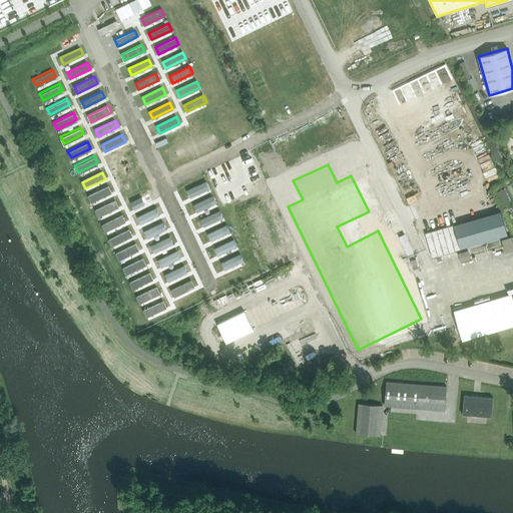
[(205,177),(185,186),(188,193),(208,183),(205,177)]
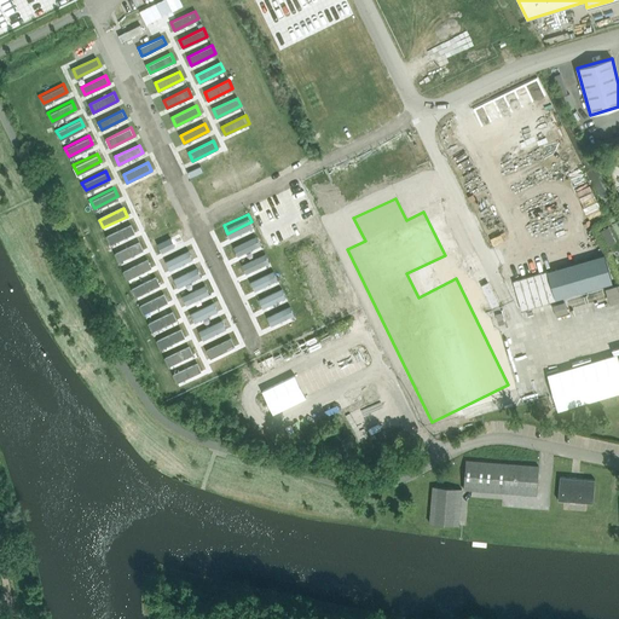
[(132,225),(108,237),(111,246),(136,233),(132,225)]
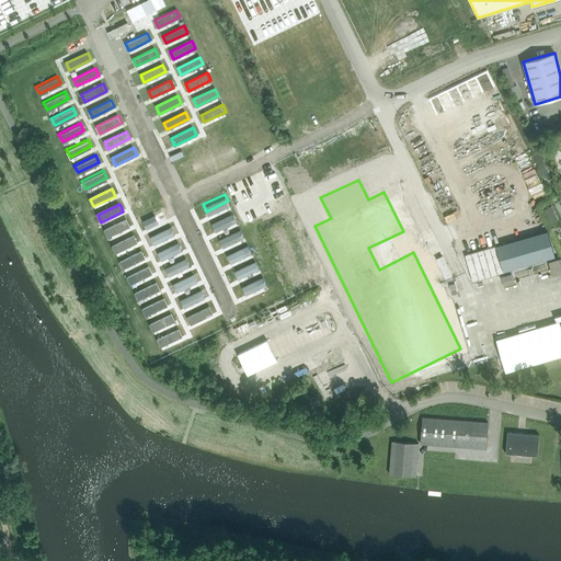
[(551,205),(545,208),(551,222),(559,219),(551,205)]
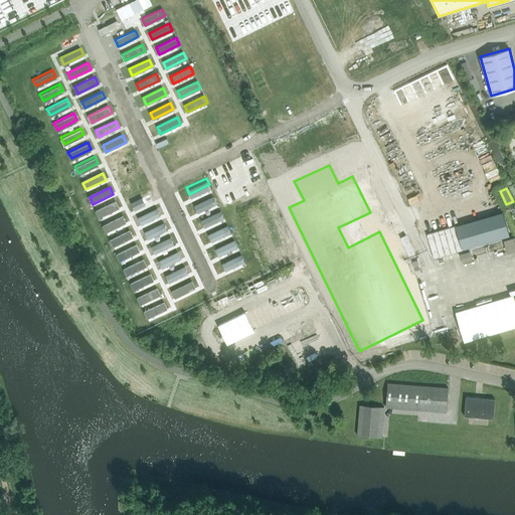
[(213,192),(193,202),(196,208),(216,199),(213,192)]
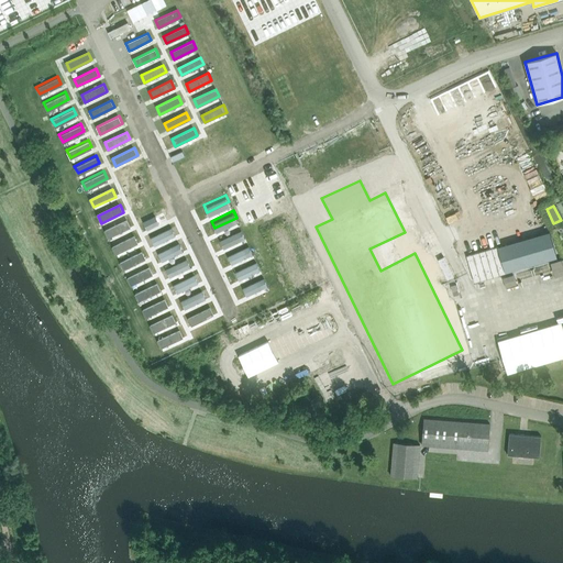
[(414,232),(420,230),(414,210),(407,212),(414,232)]
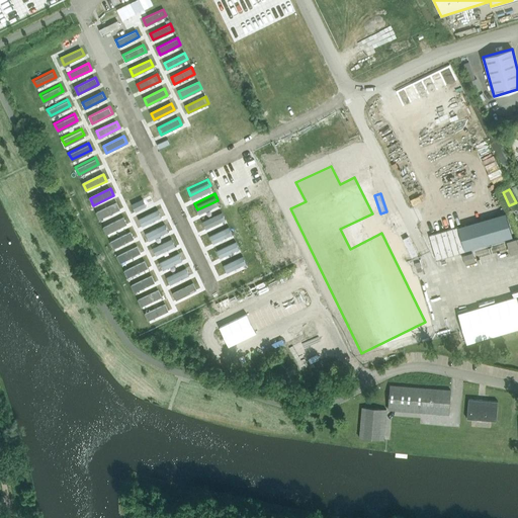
[(141,201),(132,205),(135,212),(144,208),(141,201)]
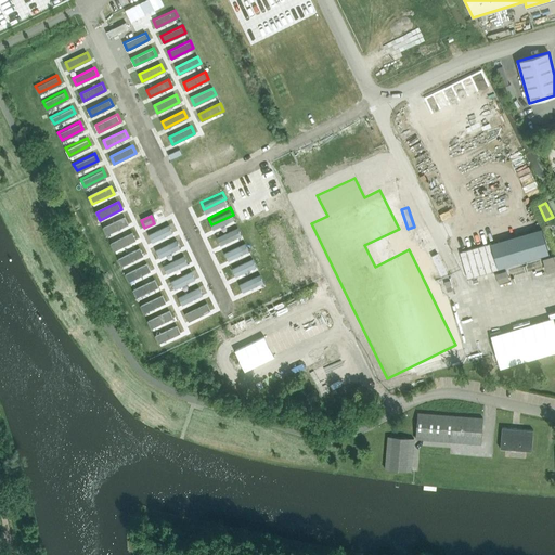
[(126,218),(104,228),(107,235),(129,224),(126,218)]
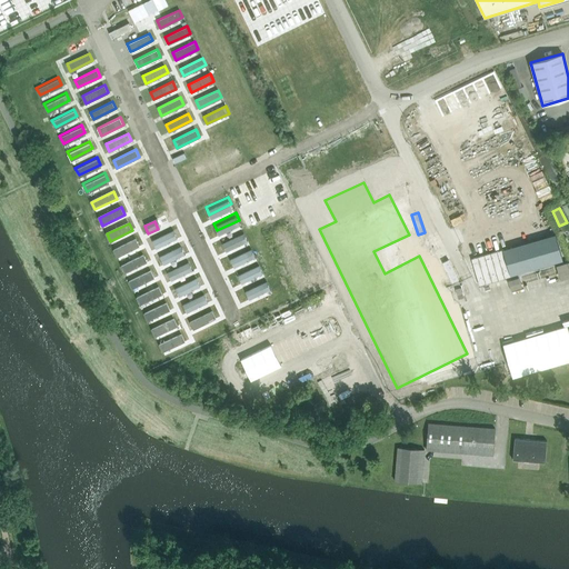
[(190,238),(200,233),(196,226),(186,230),(190,238)]
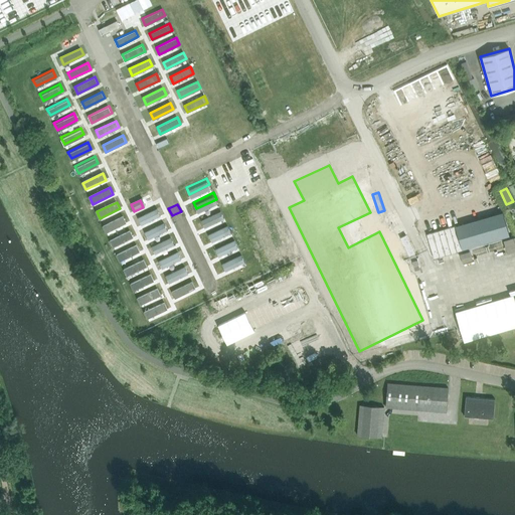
[(220,206),(200,216),(203,223),(223,213),(220,206)]
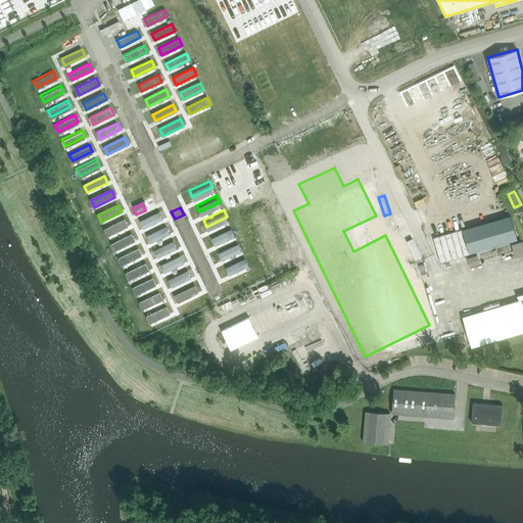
[(160,212),(140,223),(143,230),(163,220),(160,212)]
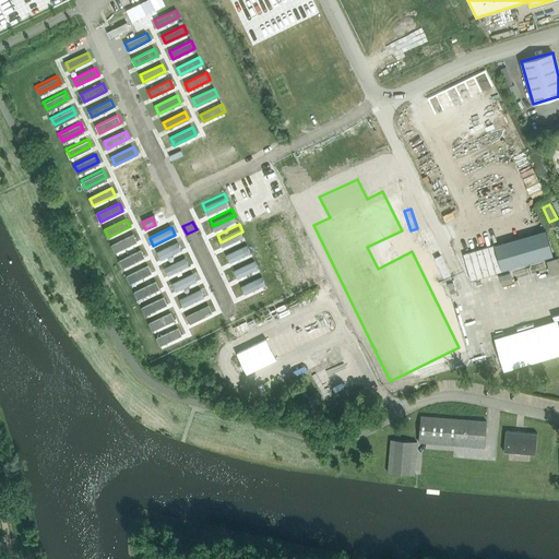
[(495,248),(501,270),(502,271),(502,273),(552,258),(545,233),(495,248)]
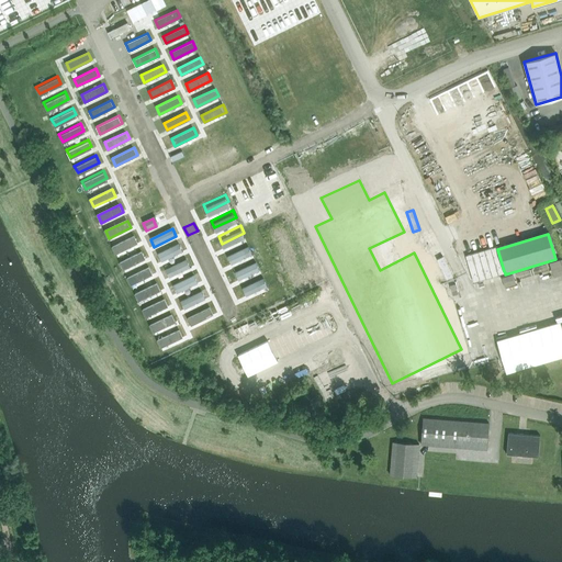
[(134,236),(113,247),(116,254),(138,244),(134,236)]
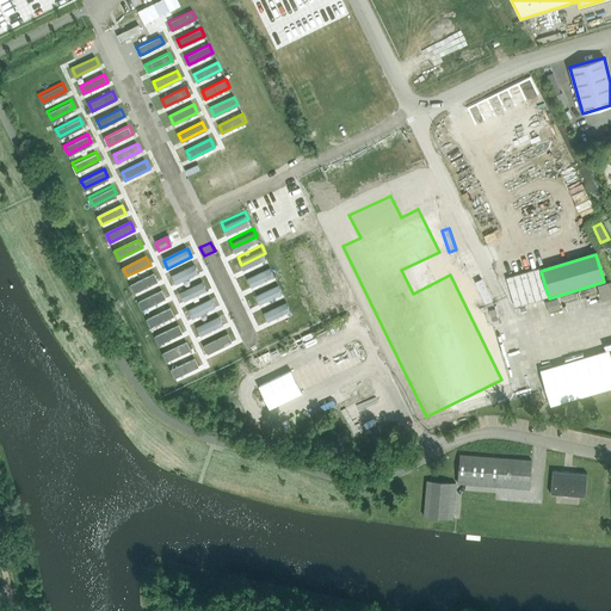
[(270,263),(246,275),(250,282),(273,271),(270,263)]
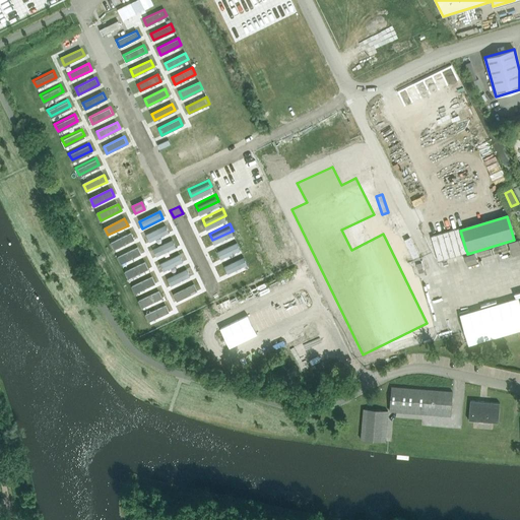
[(167,226),(146,236),(149,243),(170,233),(167,226)]
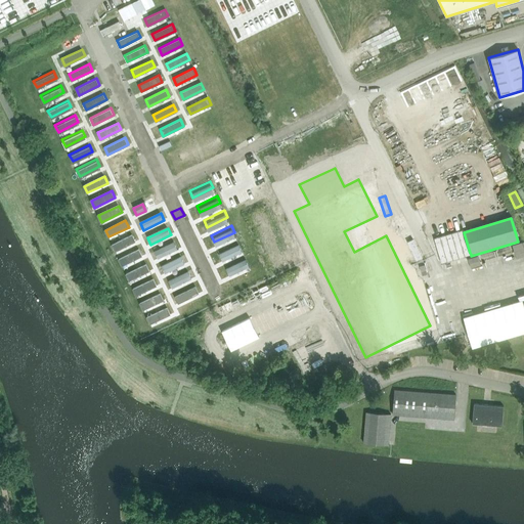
[(464,232),(464,230),(434,238),(441,262),(471,254),(470,253),(464,232)]
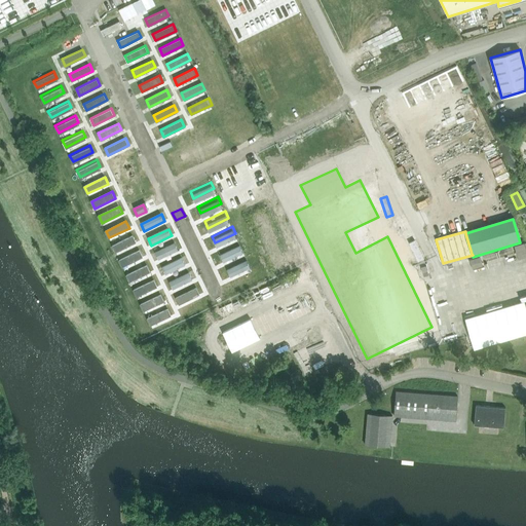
[(133,236),(113,246),(116,253),(137,242),(133,236)]
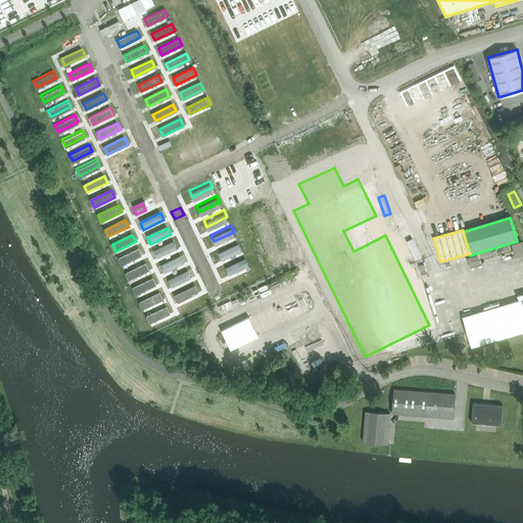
[(238,239),(218,249),(221,256),(241,246),(238,239)]
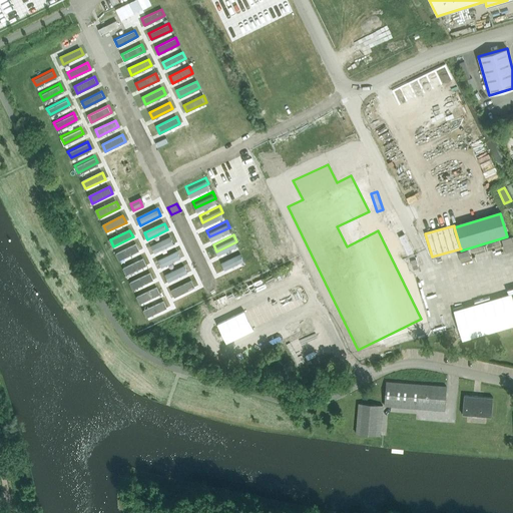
[(171,237),(151,247),(154,253),(174,244),(171,237)]
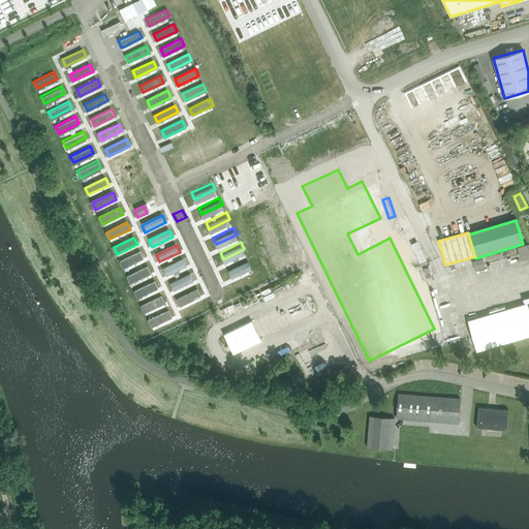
[(141,252),(121,262),(124,269),(145,259),(141,252)]
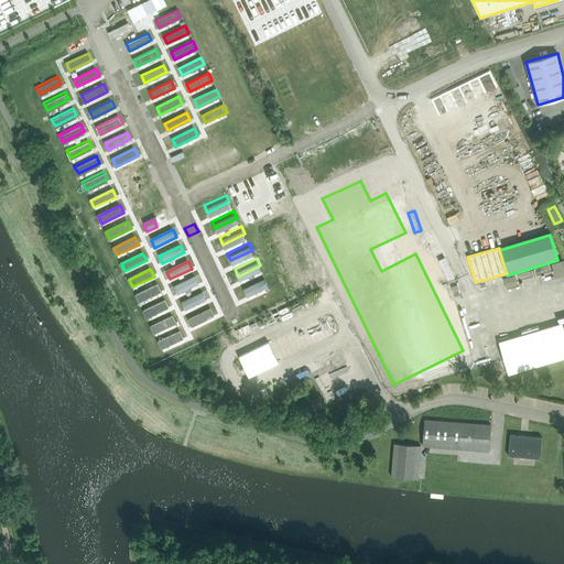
[(264,274),(242,284),(246,292),(268,281),(264,274)]
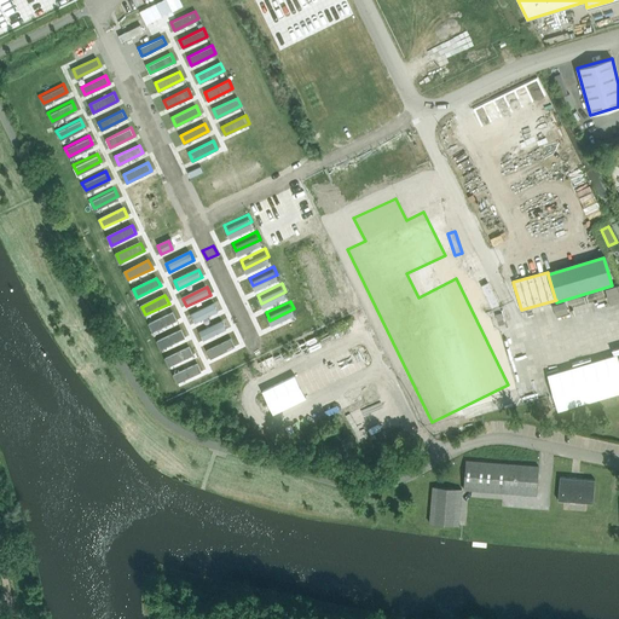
[(215,304),(191,316),(195,324),(219,312),(215,304)]
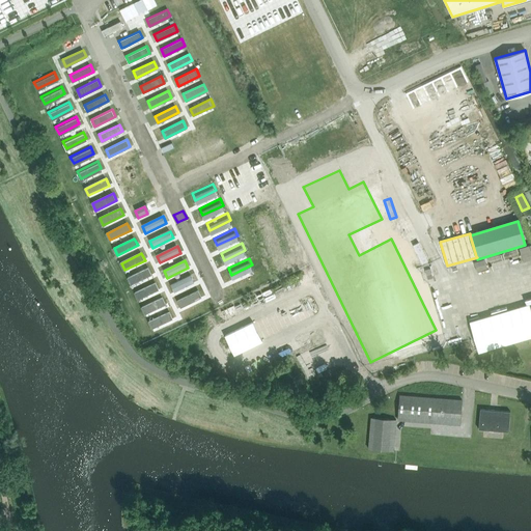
[(148,268),(129,278),(132,285),(152,275),(148,268)]
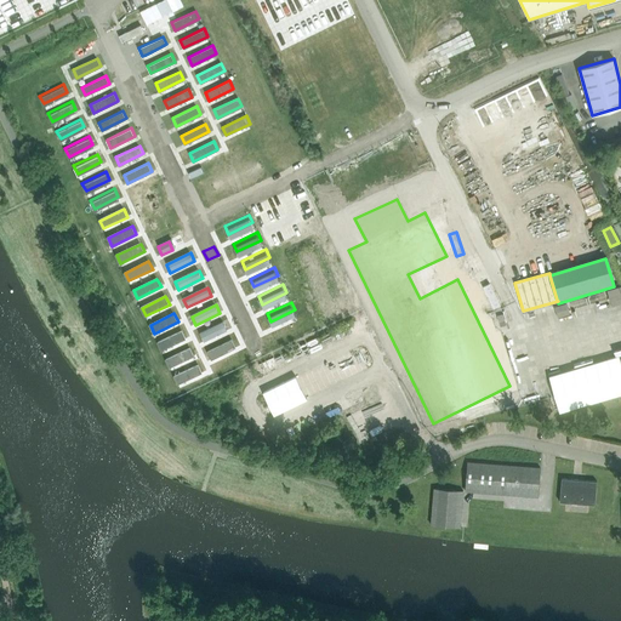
[(224,323),(200,335),(204,342),(228,331),(224,323)]
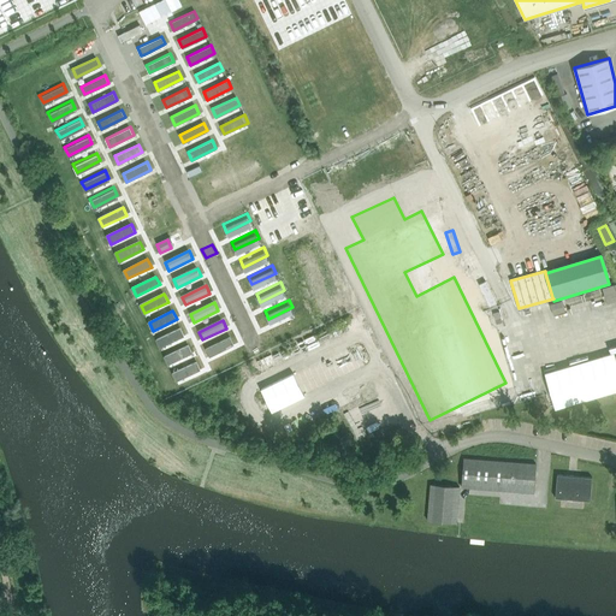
[(181,329),(158,339),(161,348),(185,336),(181,329)]
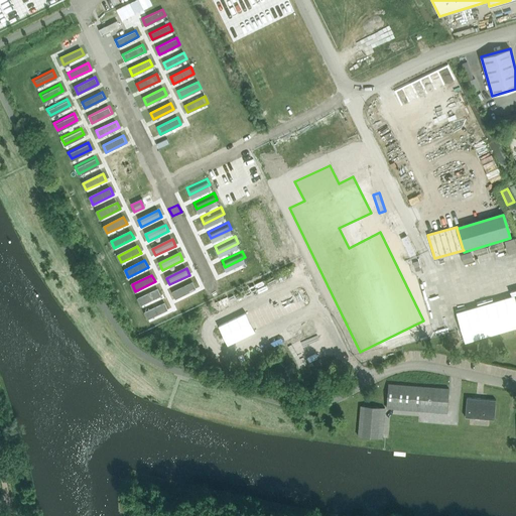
[(209,282),(204,275),(199,279),(204,286),(209,282)]
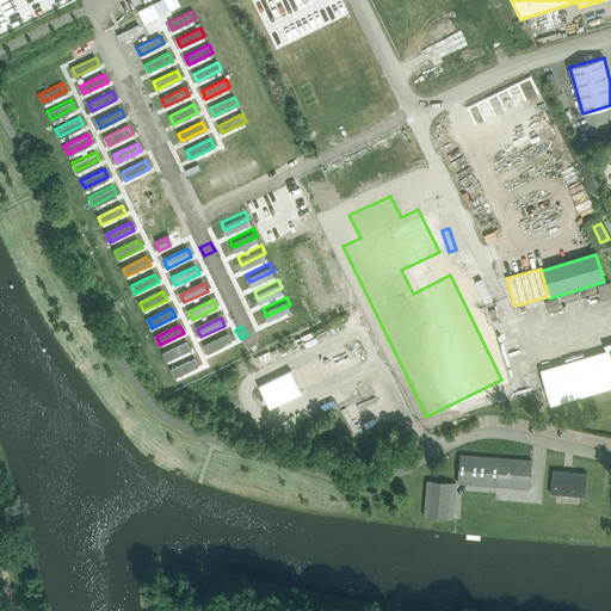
[(229,334),(205,346),(209,355),(233,343),(229,334)]
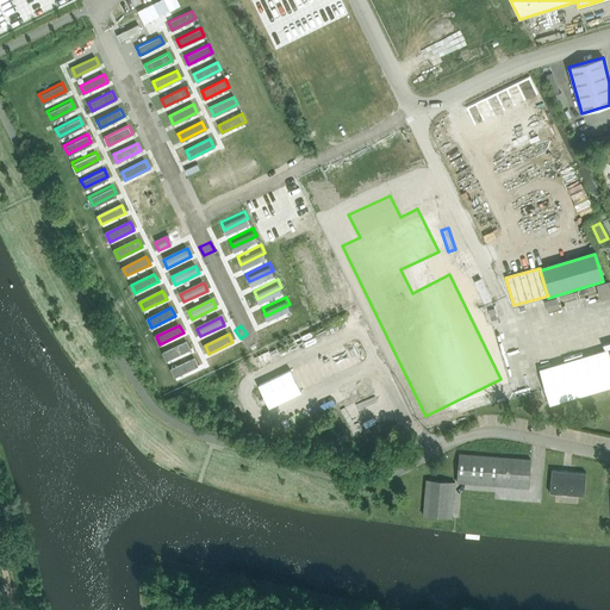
[(187,342),(165,354),(168,362),(192,350),(187,342)]
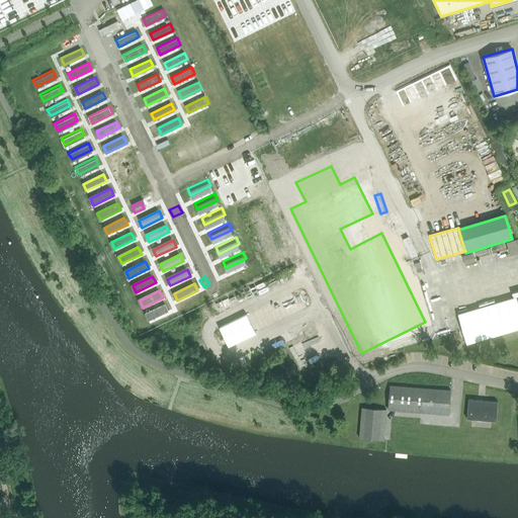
[(517,328),(517,303),(516,297),(516,296),(458,314),(467,343),(467,344),(517,328)]
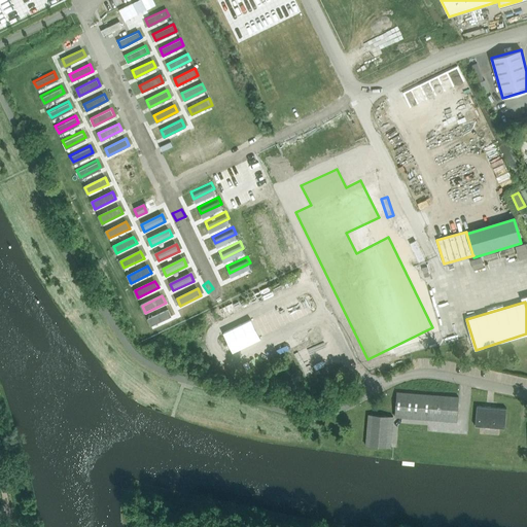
[(169,311),(148,320),(152,327),(173,317),(169,311)]
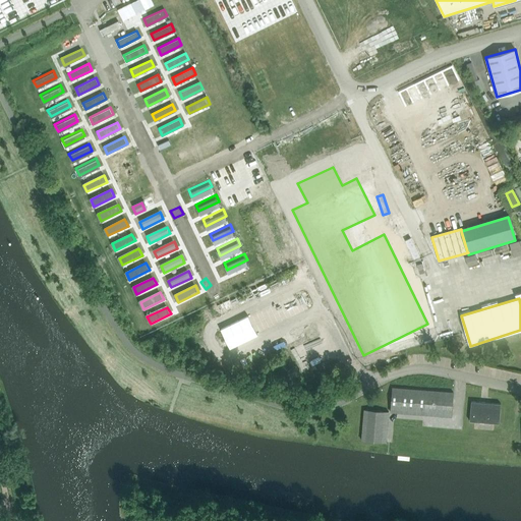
[(451,417),(453,393),(392,388),(390,412),(451,417)]
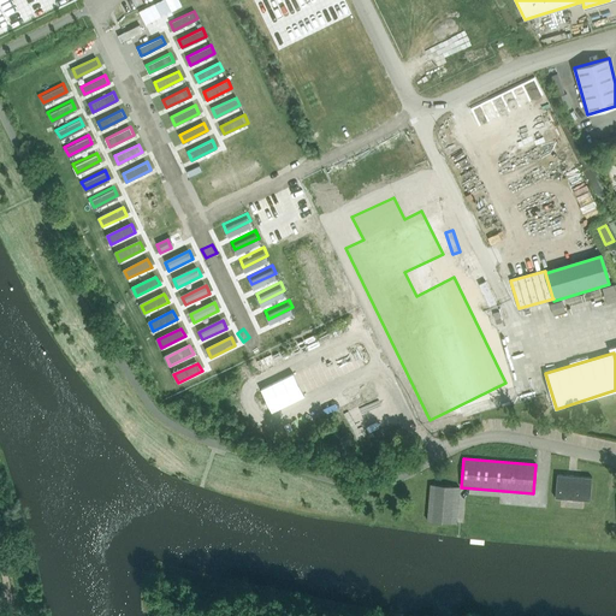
[(592,478),(557,474),(555,498),(590,501),(592,478)]
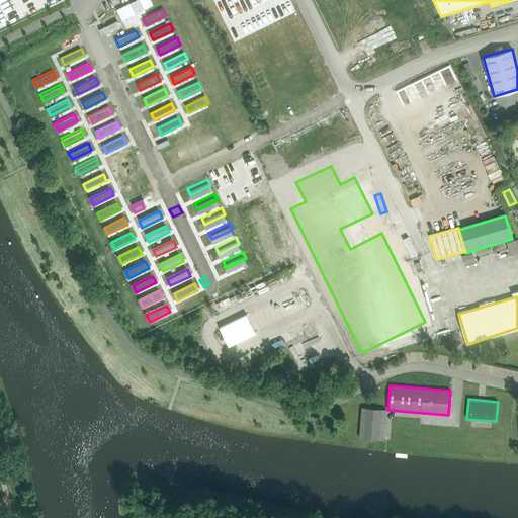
[(382,439),(385,409),(361,407),(358,437),(382,439)]
